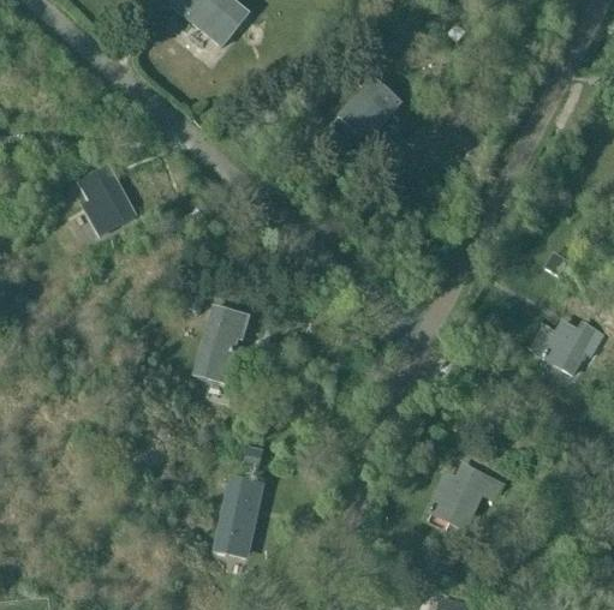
[(226,41),(249,13),(231,0),(177,0),(173,5),(209,35),(222,46),(226,41)]
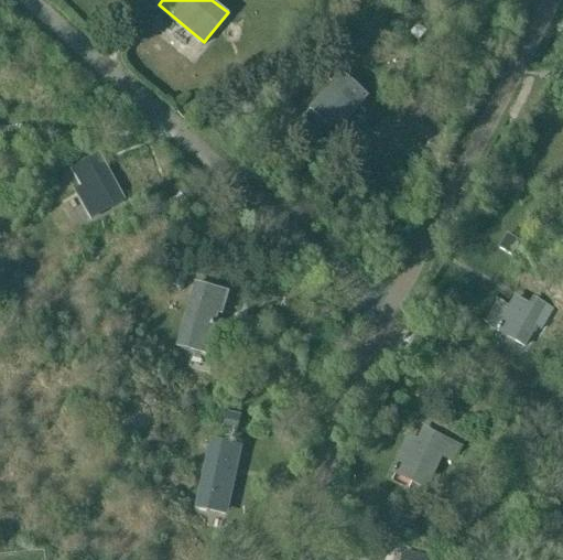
[(419,22),(411,31),(420,38),(426,30),(419,22)]
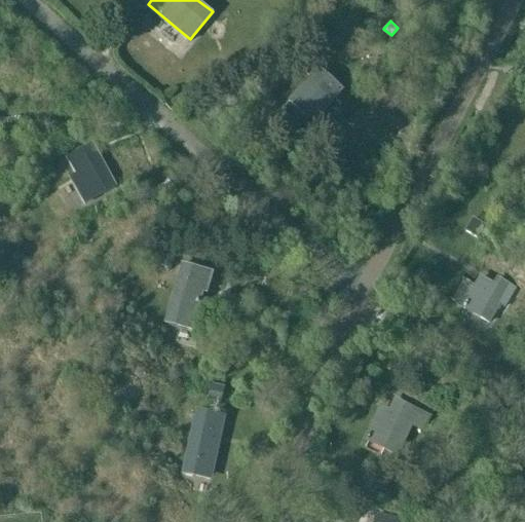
[(306,70),(311,75),(290,99),(313,120),(343,87),(320,67),(323,64),(316,58),(306,70)]
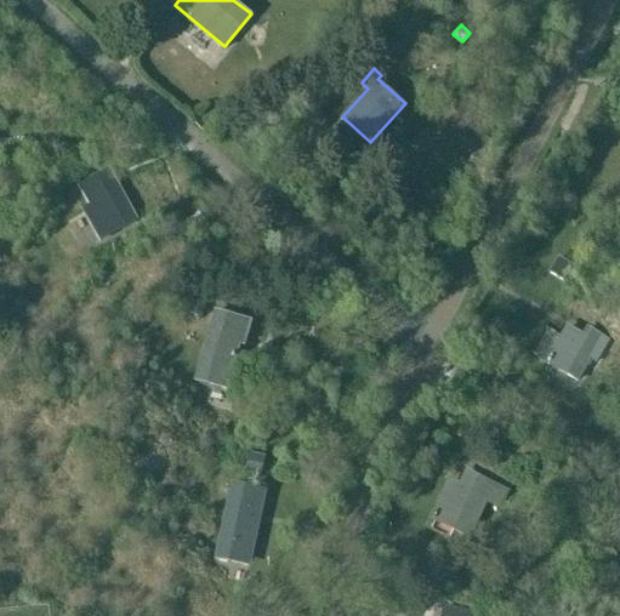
[(81,184),(92,204),(84,207),(98,233),(120,222),(123,226),(136,218),(109,170),(81,184)]
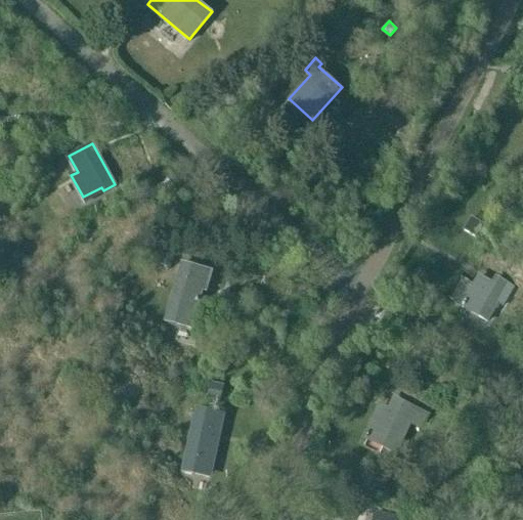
[(472,216),(465,228),(476,234),(483,222),(472,216)]
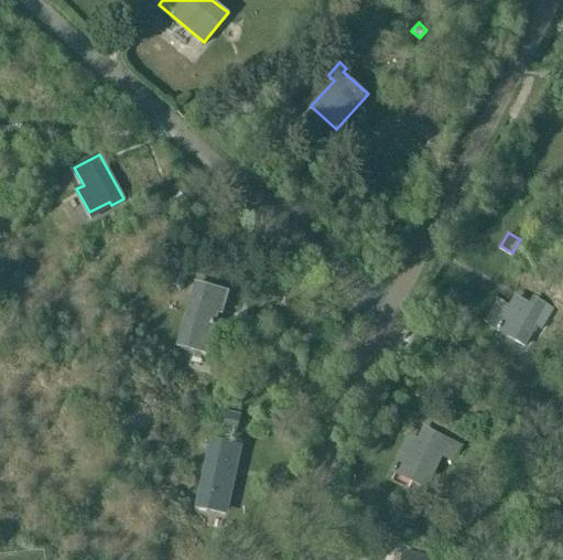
[(190,270),(177,267),(173,284),(184,288),(190,270)]
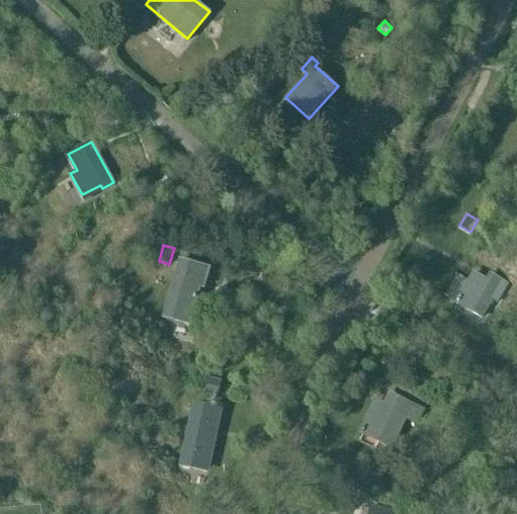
[(181,258),(164,315),(174,318),(175,314),(190,318),(200,284),(193,281),(198,263),(181,258)]
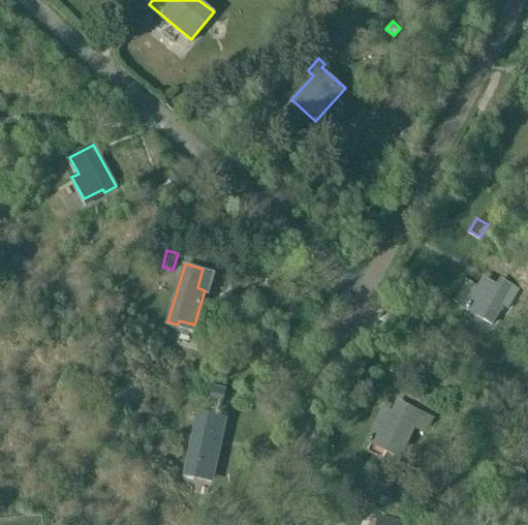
[(471,283),(460,302),(467,307),(467,308),(469,309),(469,307),(485,316),(484,317),(493,321),(503,303),(507,306),(519,287),(505,279),(501,286),(485,278),(478,287),(471,283)]
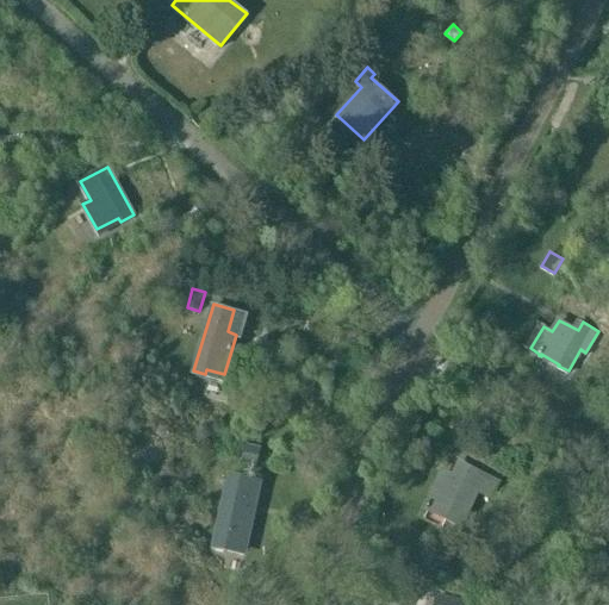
[(243,460),(256,463),(260,448),(246,444),(243,460)]
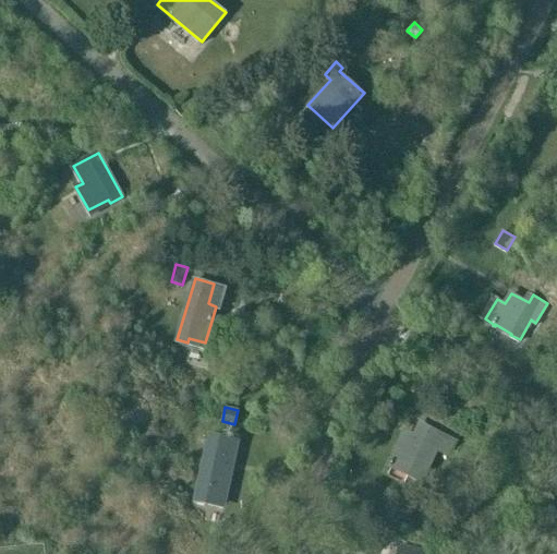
[(390,466),(418,478),(423,480),(437,447),(448,453),(455,438),(424,425),(418,438),(406,433),(392,460),(390,466)]
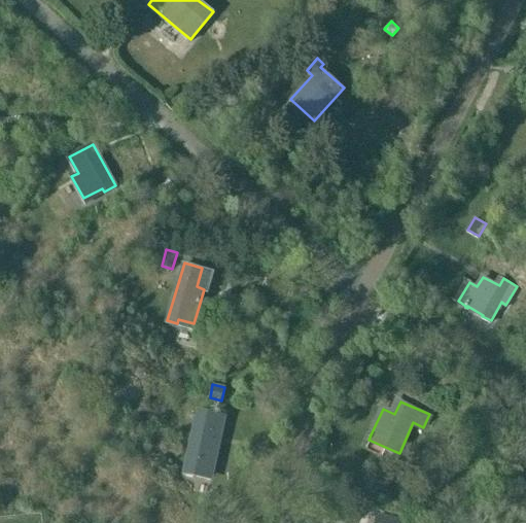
[(217,438),(222,415),(198,409),(184,472),(196,474),(196,469),(212,474),(219,439),(217,438)]
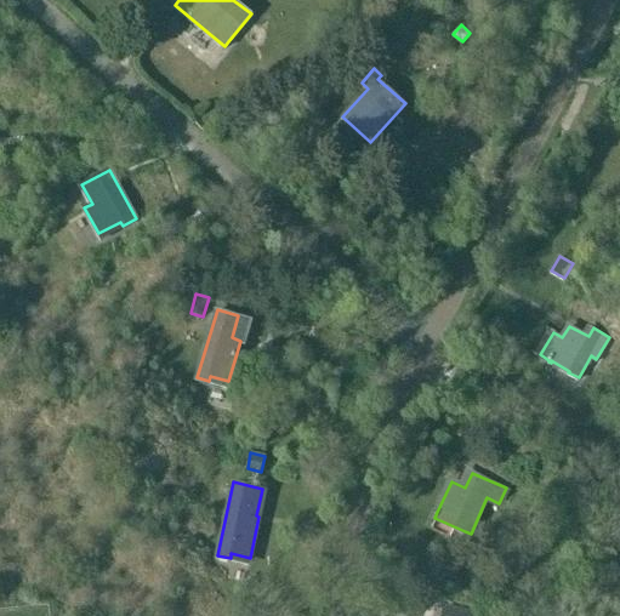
[(445,604),(443,615),(444,615),(465,615),(467,609),(445,604)]
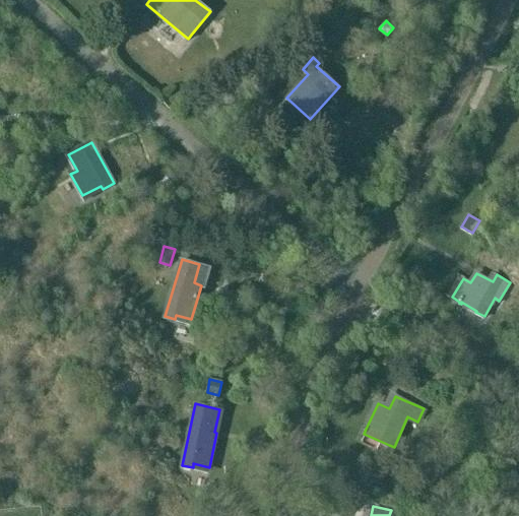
All buildings are outlined.
